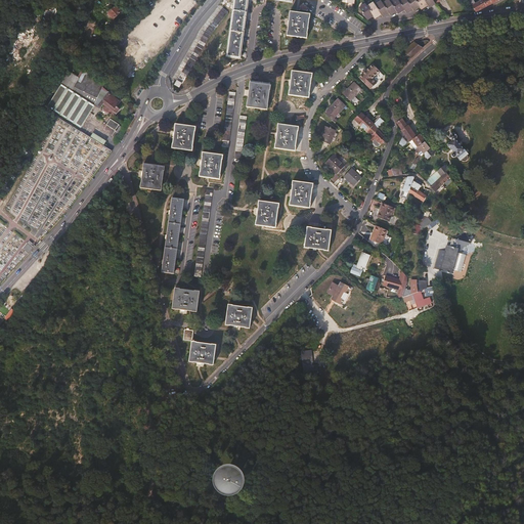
[(79,11),(86,0),(85,0),(79,0),(75,9),(76,10),(79,11)]
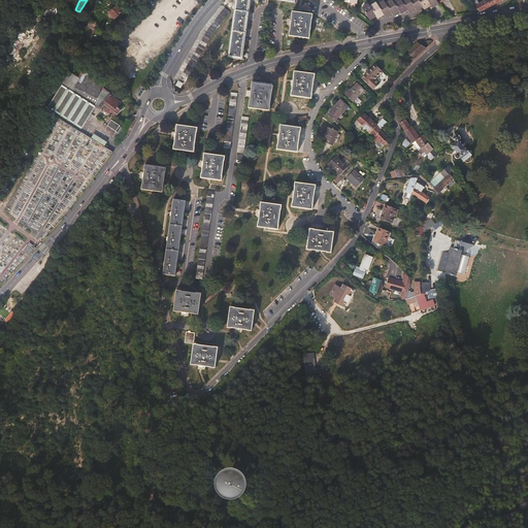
[(249,0),(236,0),(236,11),(248,12),(249,1),(249,0)]
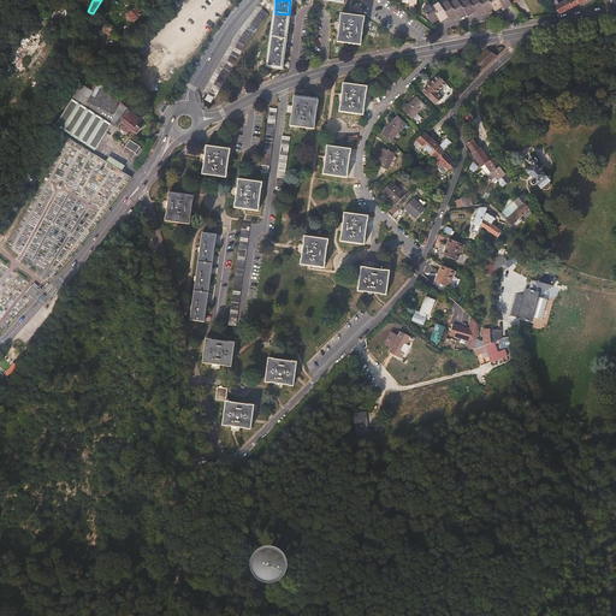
[(458,17),(450,4),(449,0),(440,5),(449,18),(452,16),(454,19),(458,17)]
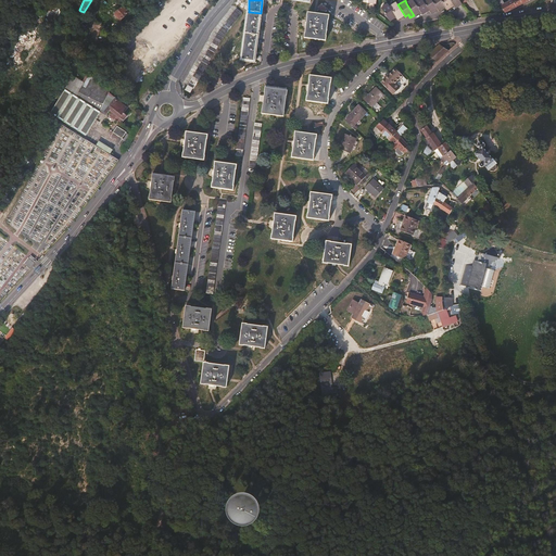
[(421,13),(415,1),(413,0),(411,0),(406,3),(414,15),(416,13),(418,15),(421,13)]
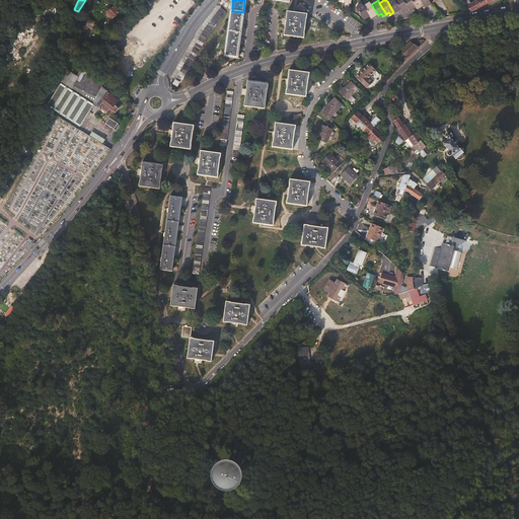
[(401,11),(394,0),(388,0),(387,1),(393,12),(396,10),(398,13),(401,11)]
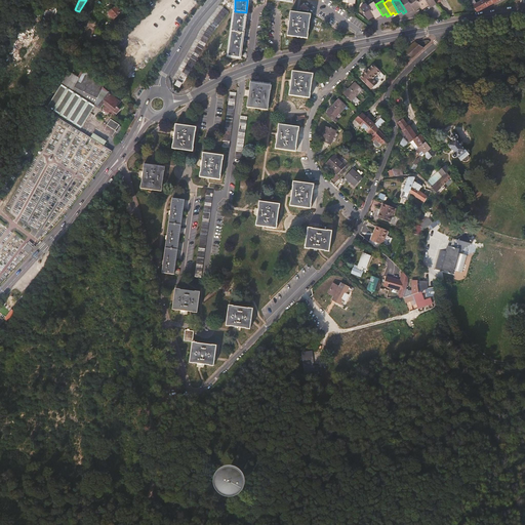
[(413,9),(407,0),(399,0),(406,11),(409,9),(410,11),(413,9)]
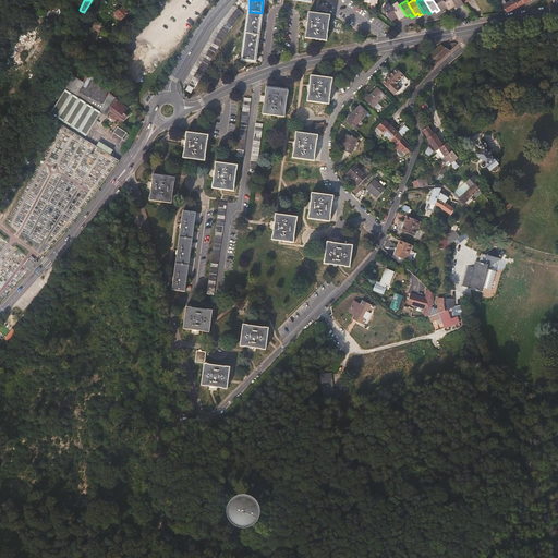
[(441,0),(433,0),(439,10),(443,9),(444,11),(448,9),(441,0)]
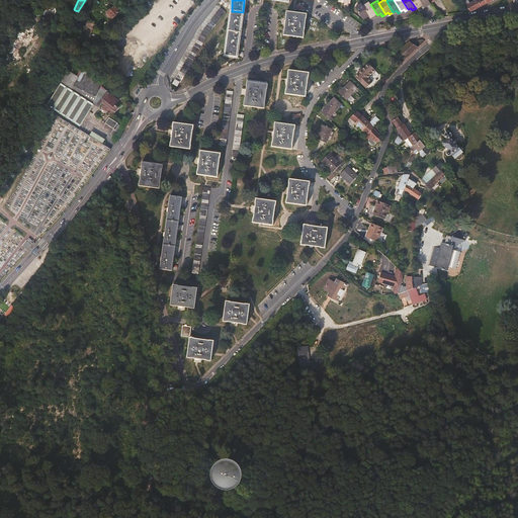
[(424,6),(419,0),(410,0),(416,8),(419,6),(420,8),(424,6)]
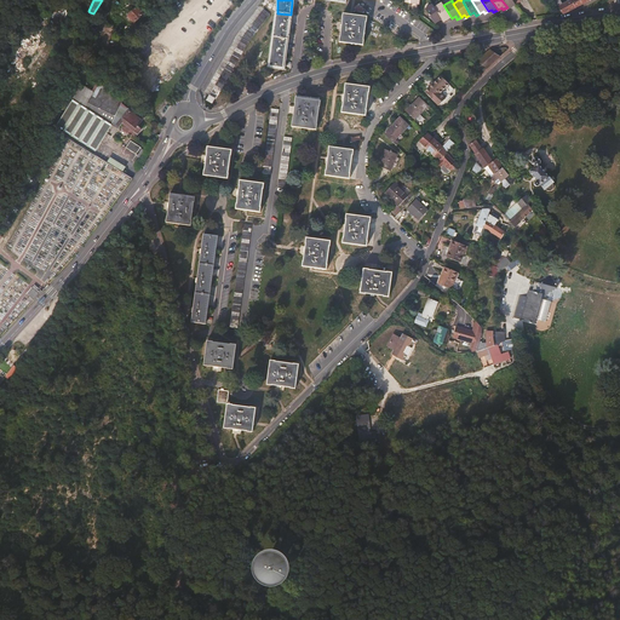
[(572,11),(566,3),(563,4),(560,0),(554,0),(562,12),(563,15),(572,11)]
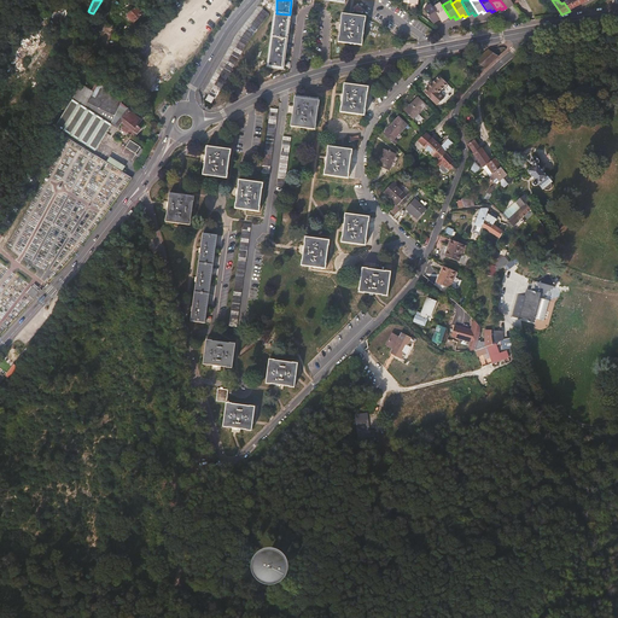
[(575,9),(569,0),(567,0),(564,3),(570,11),(575,9)]
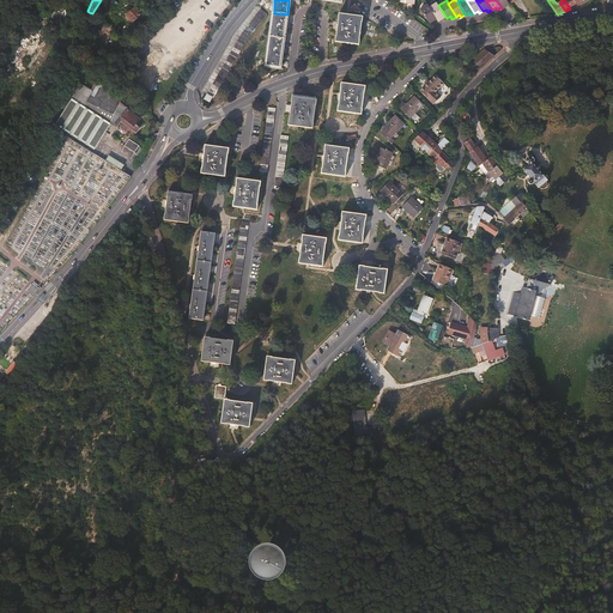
[(70,7),(59,1),(54,10),(65,16),(70,7)]
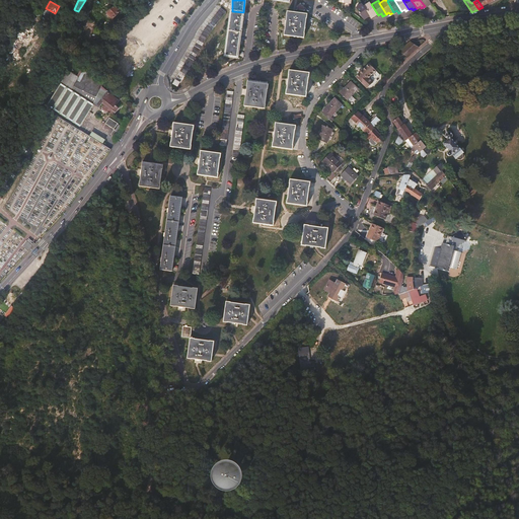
[(378,15),(371,4),(370,2),(364,6),(370,16),(373,15),(375,17),(378,15)]
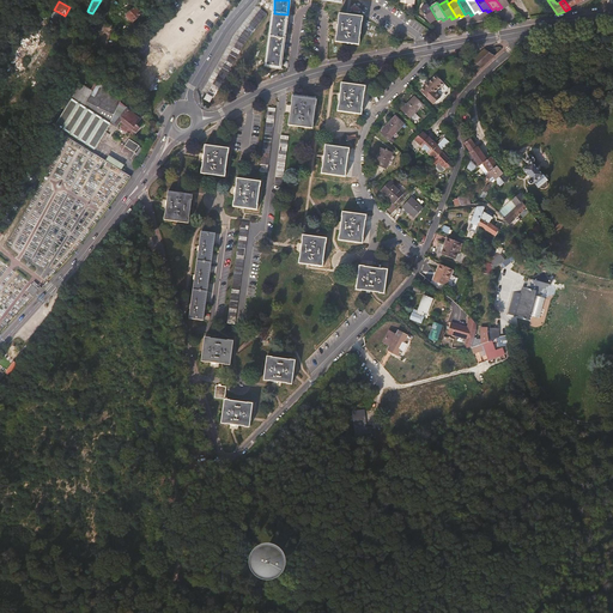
[(437,19),(430,7),(428,5),(420,10),(429,22),(432,19),(434,22),(437,19)]
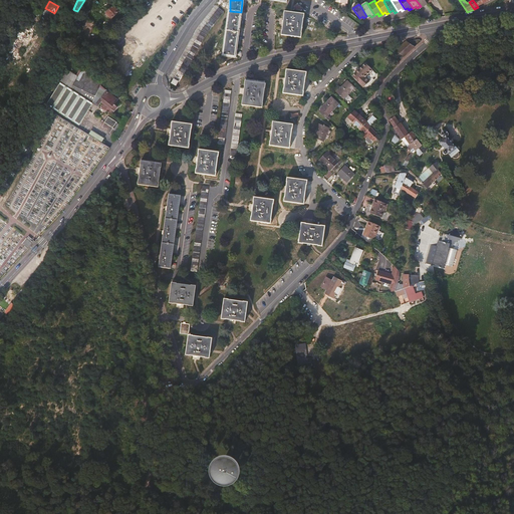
[(118,12),(113,6),(106,13),(111,18),(118,12)]
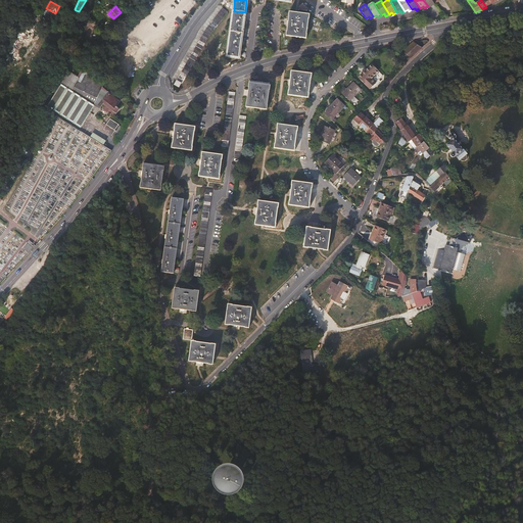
[(183,83),(209,35),(229,11),(224,7),(204,32),(177,80),(182,83),(183,83)]
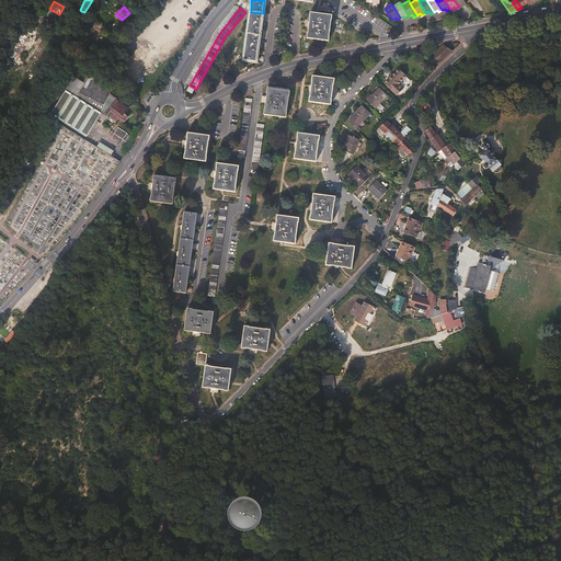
[(69,11),(65,10),(59,23),(71,27),(75,18),(68,14),(69,11)]
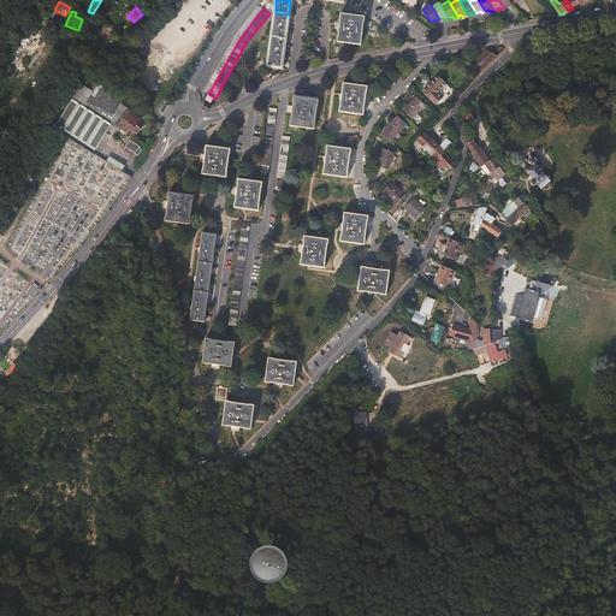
[(94,23),(98,17),(93,13),(89,12),(86,19),(84,18),(80,30),(88,34),(94,23)]
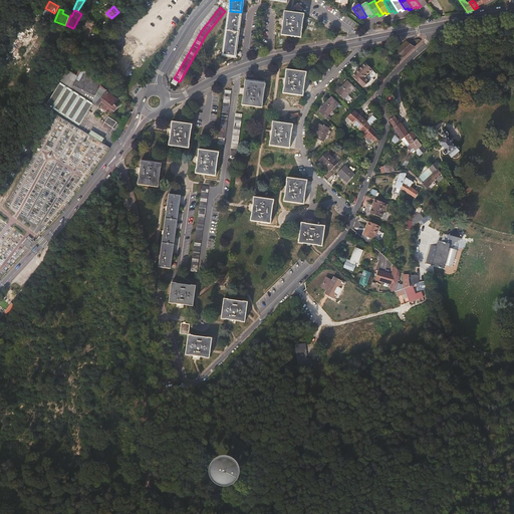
[(241,12),(230,11),(227,31),(238,33),(241,12)]
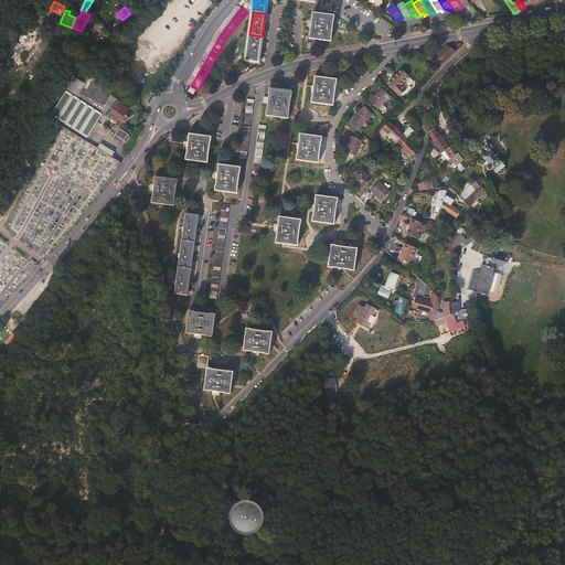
[(334,16),(312,13),(309,39),(330,42),(334,16)]
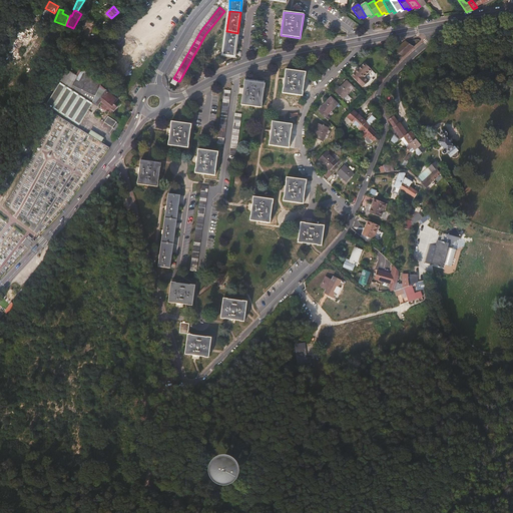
[(237,33),(226,31),(223,55),(234,56),(237,33)]
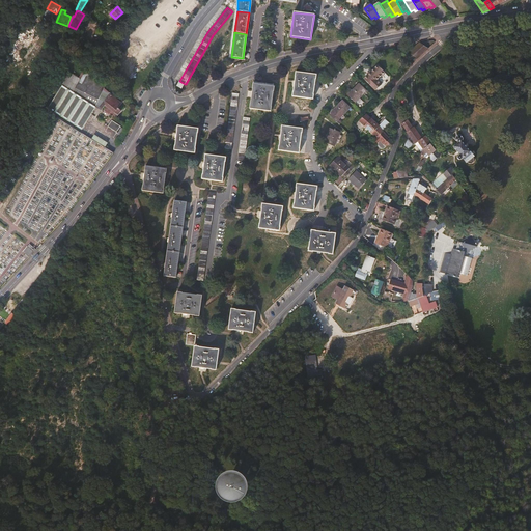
[(27,37),(14,58),(20,62),(33,42),(27,37)]
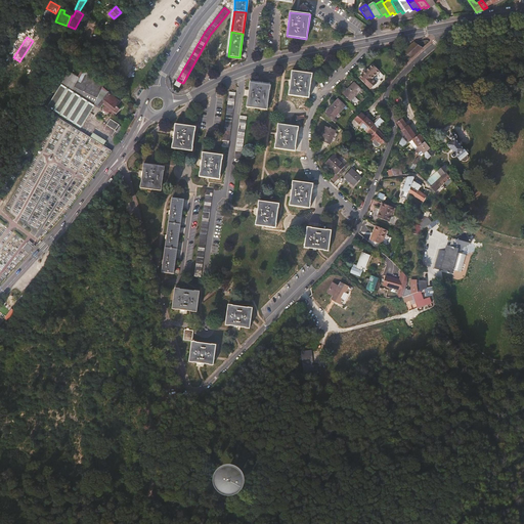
[(373,79),(379,72),(373,66),(359,78),(370,89),(377,83),(373,79)]
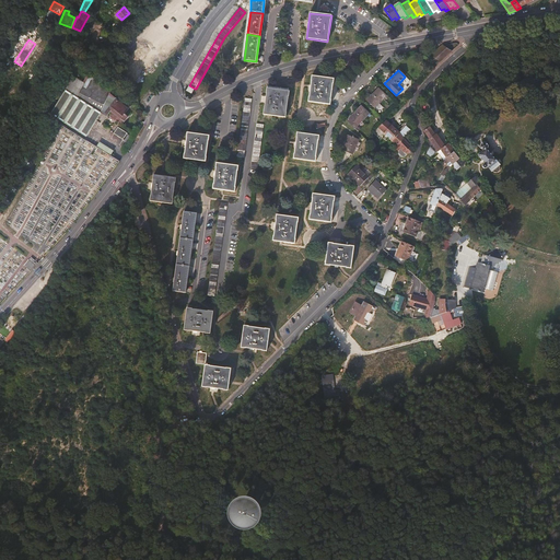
[(102,112),(109,94),(112,90),(94,81),(97,73),(92,71),(82,88),(73,84),(69,93),(101,113),(102,112)]
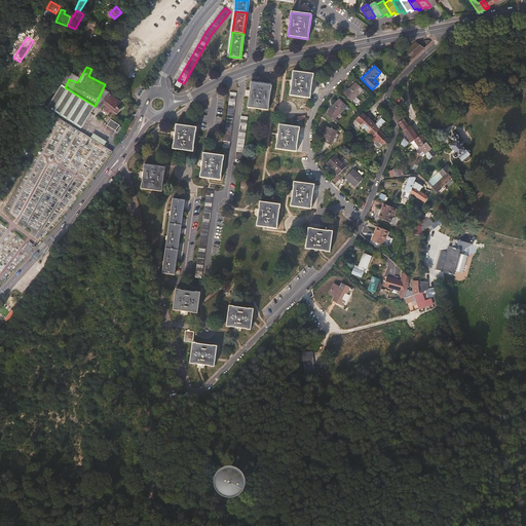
[(290,96),(309,99),(313,74),(293,71),(292,82),(290,96)]
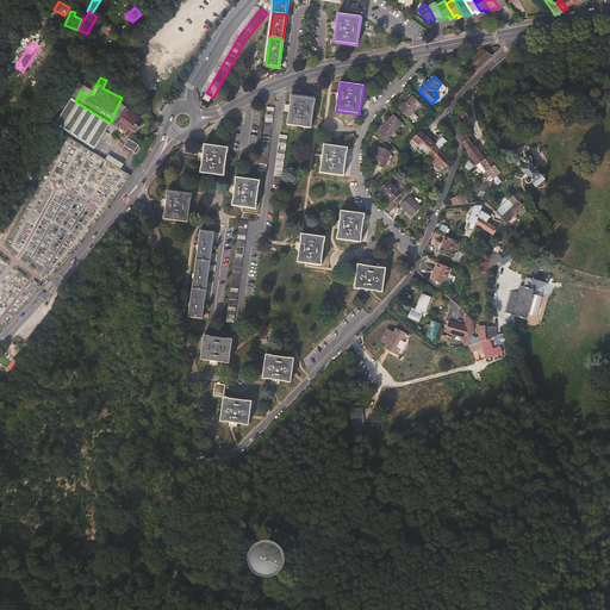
[(442,93),(447,88),(441,83),(434,92),(439,97),(431,104),(434,106),(444,95),(442,93)]
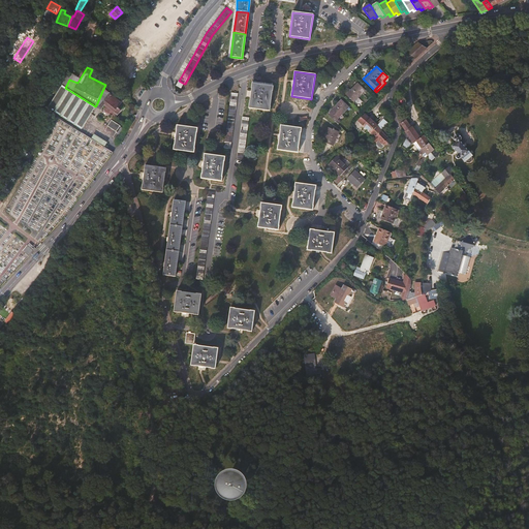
[(365,90),(358,83),(346,95),(353,102),(365,90)]
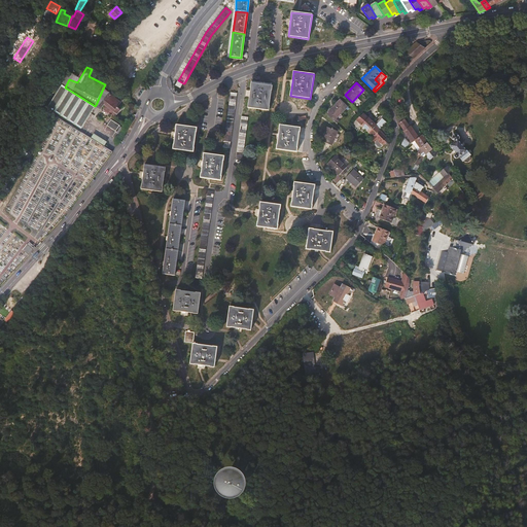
[(272,86),(252,83),(250,94),(248,107),(269,110),(272,86)]
